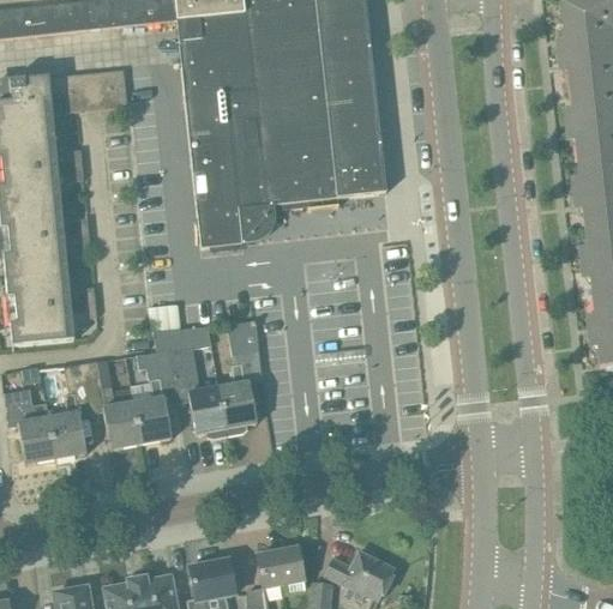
[(0,37),(88,29),(84,0),(0,8),(0,37)]
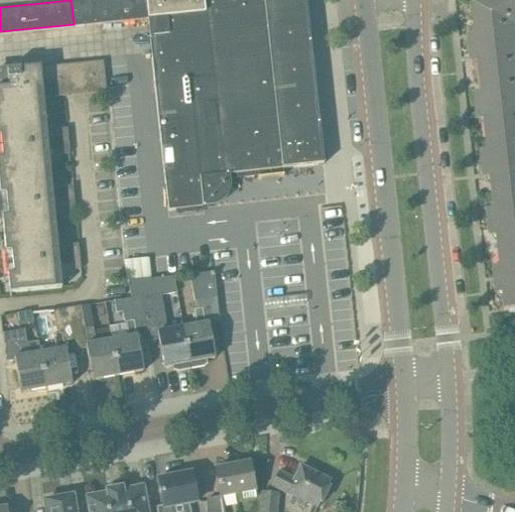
[(86,23),(84,0),(71,0),(74,24),(86,23)]
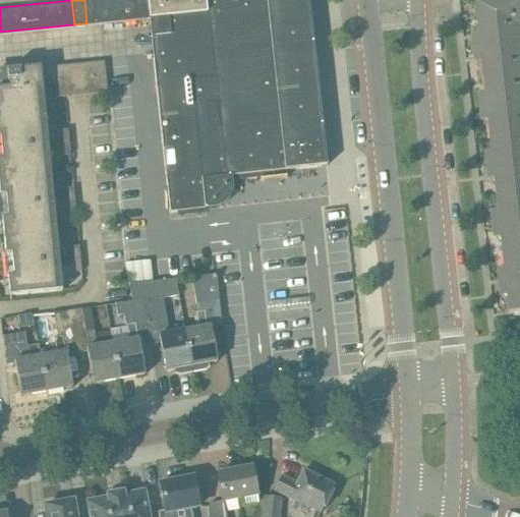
[(99,21),(97,0),(84,0),(87,23),(99,21)]
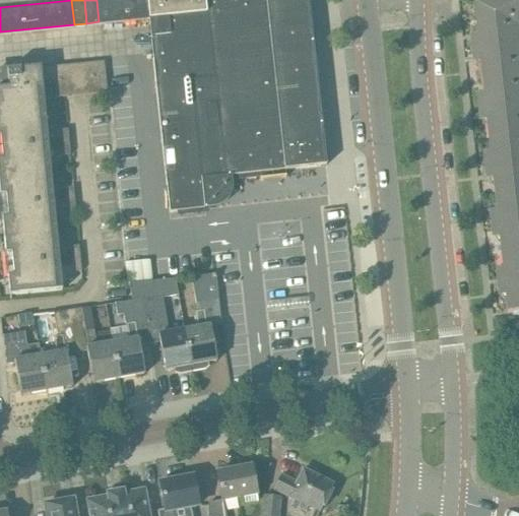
[(111,20),(109,0),(96,0),(99,21),(111,20)]
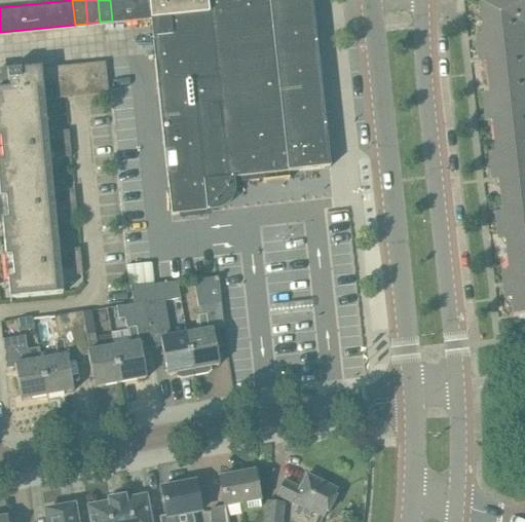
[(125,20),(123,0),(110,0),(112,21),(125,20)]
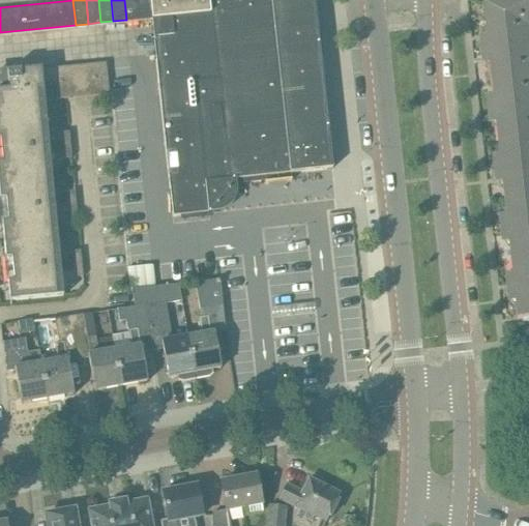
[(139,19),(137,0),(124,0),(126,20),(139,19)]
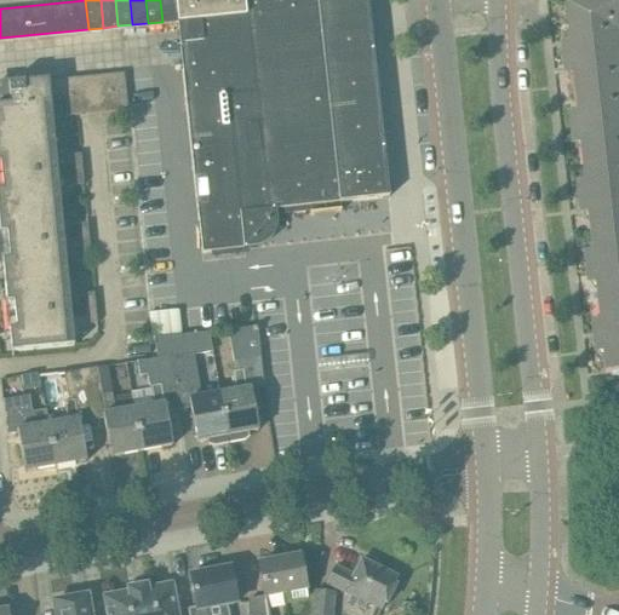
[(160,0),(162,22),(177,19),(175,0),(160,0)]
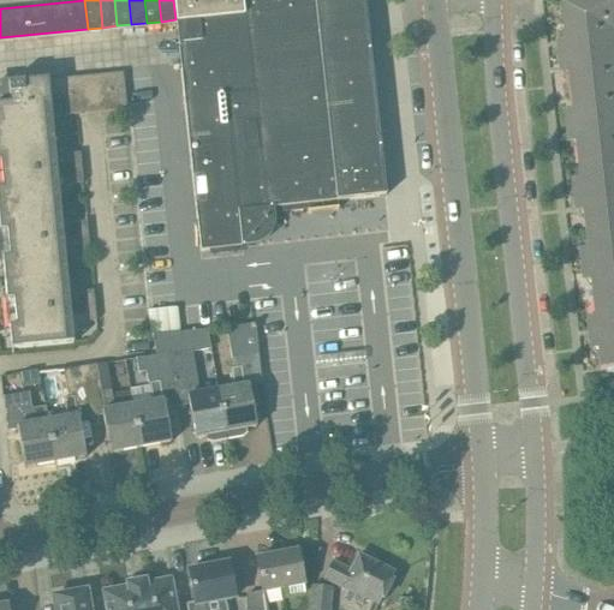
[(173,0),(176,19),(177,19),(185,96),(202,247),(244,243),(243,233),(246,233),(252,233),(267,215),(266,205),(387,192),(364,0),(173,0)]
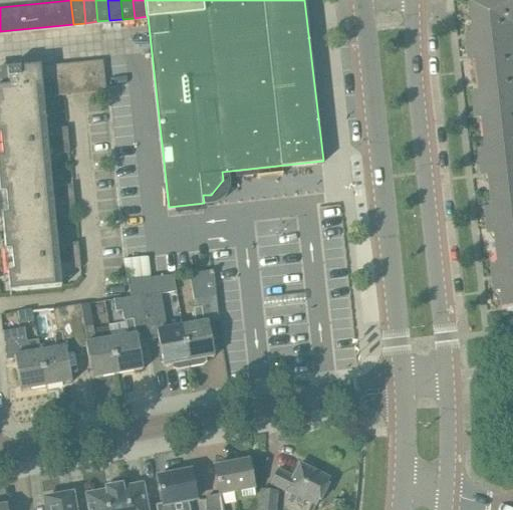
[(481,0),(475,3),(508,308),(512,307),(512,0),(481,0)]
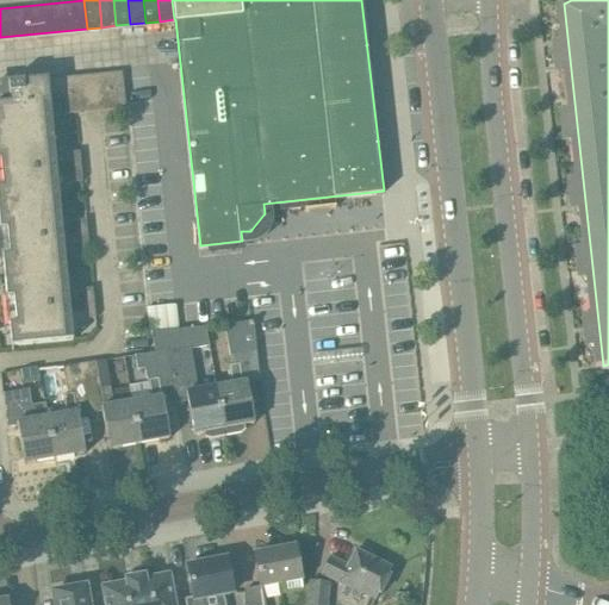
[(126,105),(123,69),(0,80),(0,217),(12,343),(74,337),(50,97),(66,95),(67,111),(126,105)]
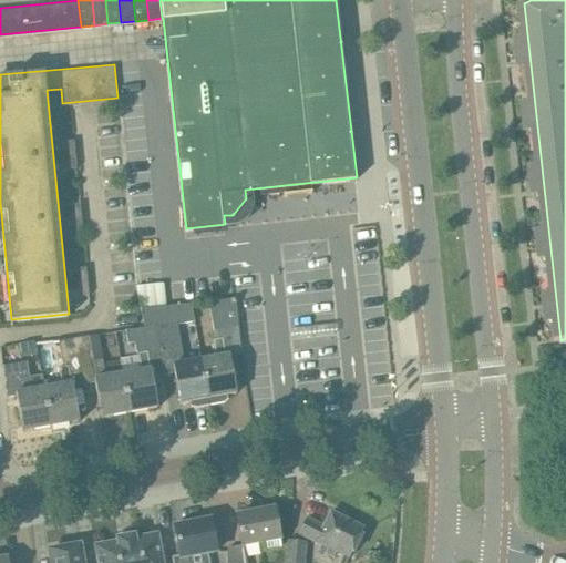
[(75,152),(74,137),(67,139),(68,153),(75,152)]
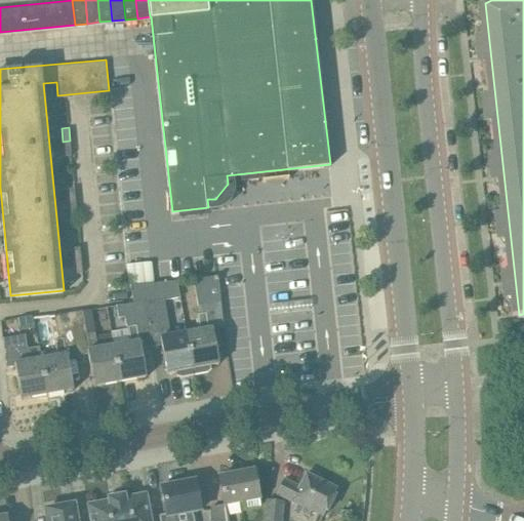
[(63,142),(64,154),(72,153),(70,141),(63,142)]
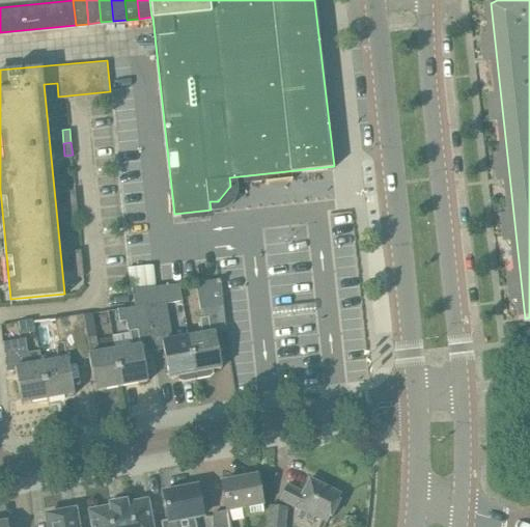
[(77,201),(76,188),(67,189),(70,202),(77,201)]
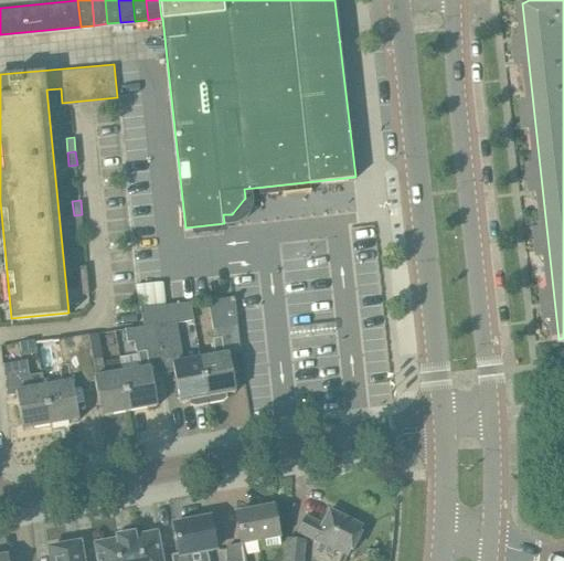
[(74,215),(75,229),(83,229),(82,214),(74,215)]
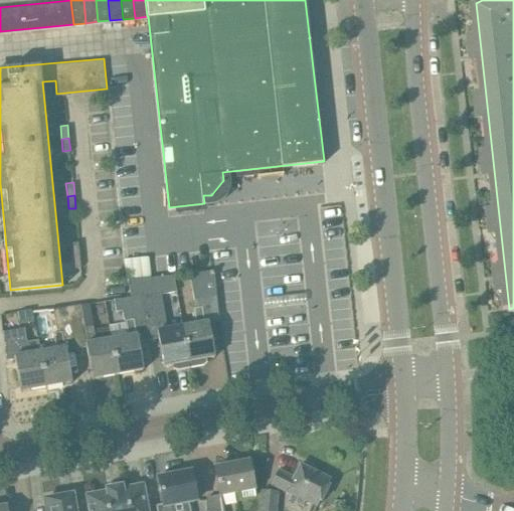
[(80,252),(78,240),(71,241),(72,253),(80,252)]
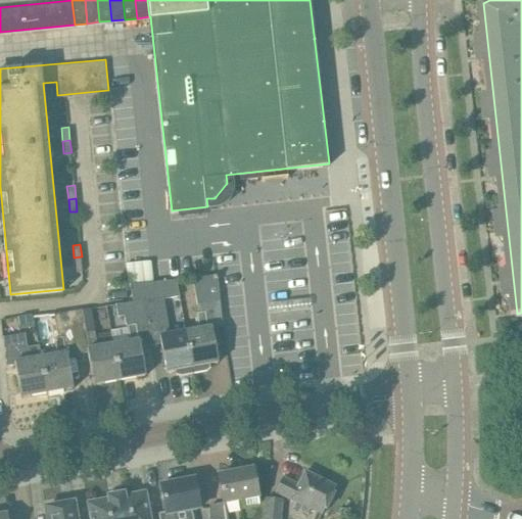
[(74,257),(75,271),(83,270),(82,256),(74,257)]
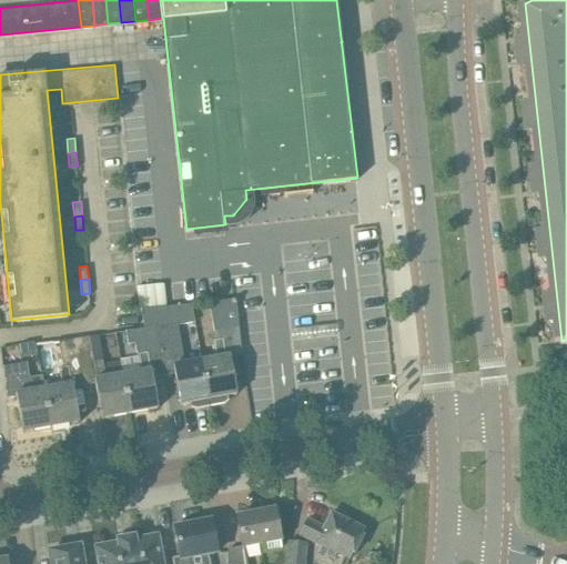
[(236,298),(210,300),(220,354),(203,358),(210,396),(211,403),(224,401),(229,396),(228,393),(238,391),(231,353),(242,352),(238,312),(236,298)]
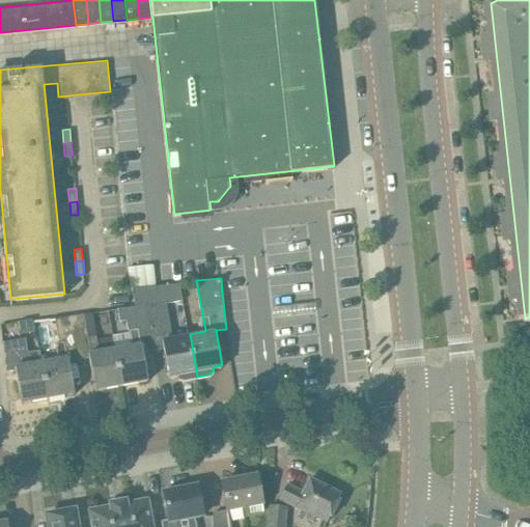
[(154,347),(164,345),(169,375),(178,373),(179,377),(184,379),(197,377),(196,370),(190,334),(173,337),(167,300),(163,300),(161,284),(157,284),(143,286),(145,303),(151,336),(154,347)]
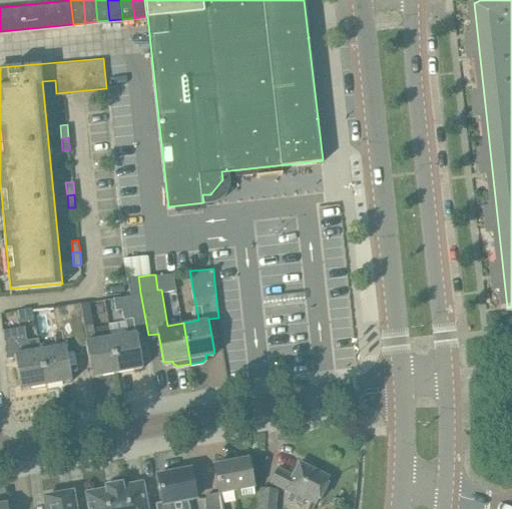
[(140,293),(138,277),(129,278),(130,290),(131,294),(140,293)]
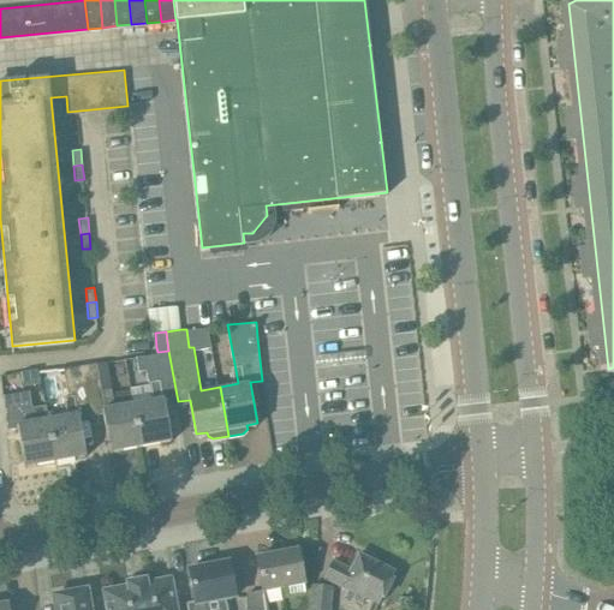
[(178,401),(176,389),(168,351),(158,352),(136,356),(138,370),(147,368),(153,399),(135,401),(142,444),(172,438),(166,404),(178,401)]
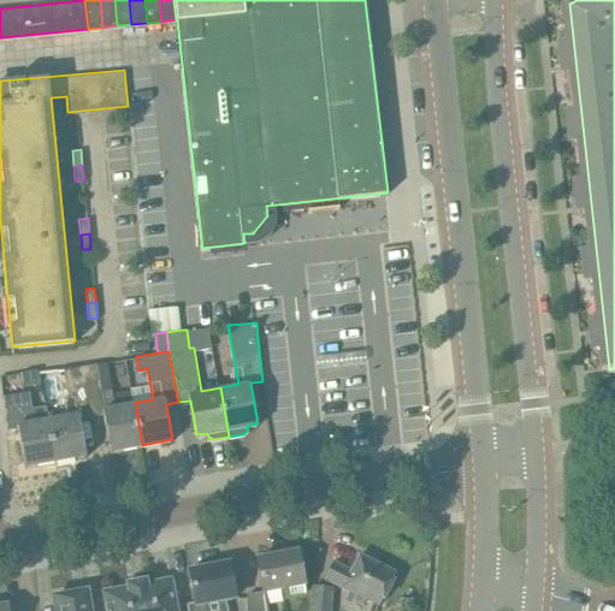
[(100,361),(83,365),(93,414),(105,411),(111,450),(142,445),(135,402),(116,405),(113,386),(107,360),(100,361)]
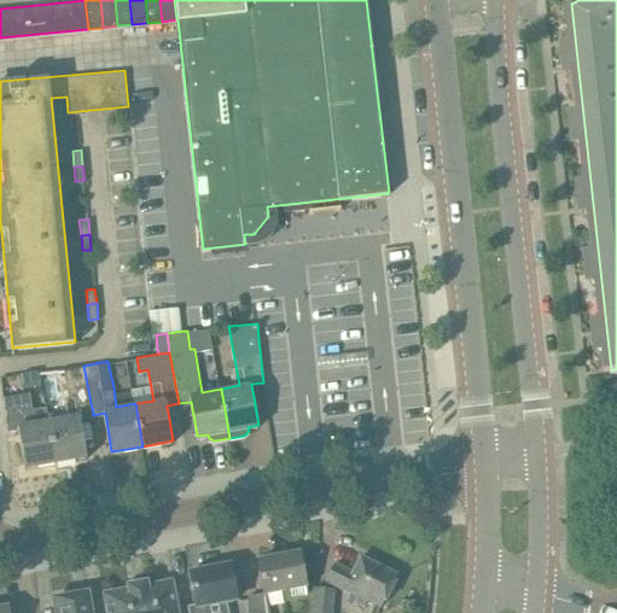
[(68,416),(48,419),(56,461),(87,456),(80,418),(93,415),(83,366),(65,369),(70,396),(64,397),(68,416)]
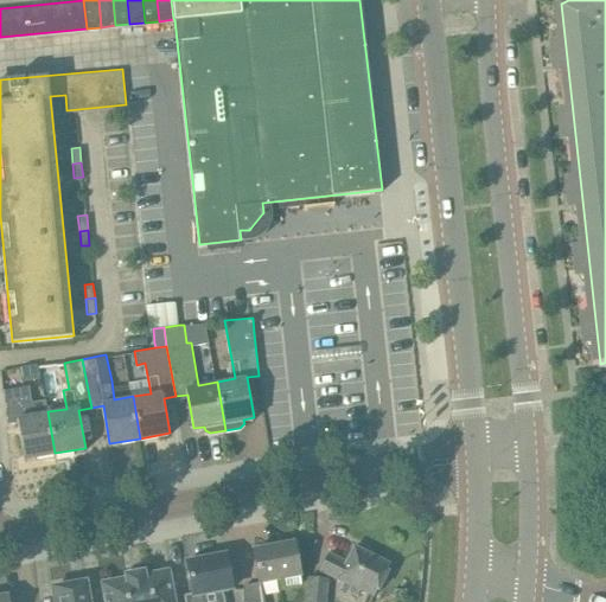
[(55,453),(48,411),(45,398),(32,401),(30,385),(4,389),(7,423),(19,422),(25,459),(55,453)]
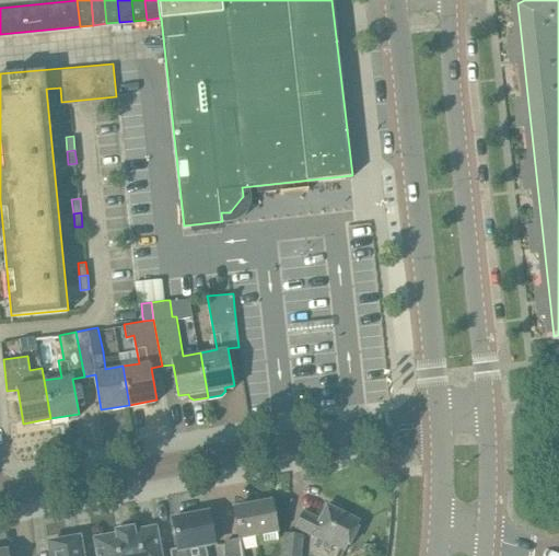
[(234,506),(241,535),(256,533),(259,555),(282,555),(284,534),(278,535),(271,499),(234,506)]
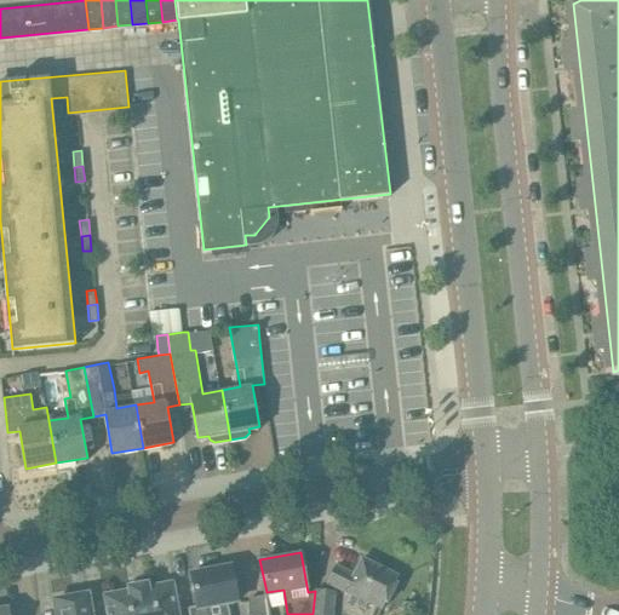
[(399,575),(362,557),(355,573),(336,563),(328,579),(383,605),(399,575)]
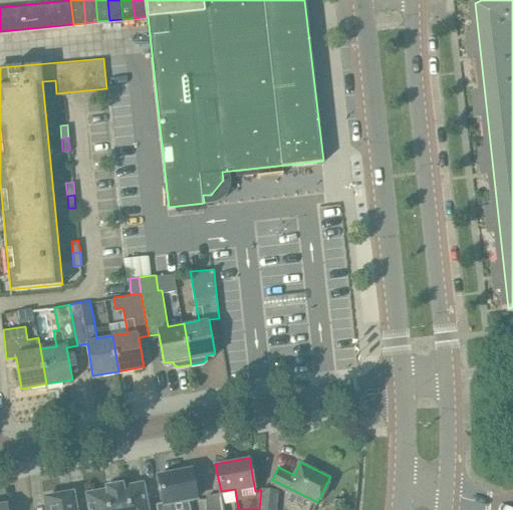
[(157,502),(158,509),(174,509),(173,501),(189,498),(197,496),(192,469),(174,472),(174,475),(161,477),(160,473),(159,473),(164,501),(157,502)]
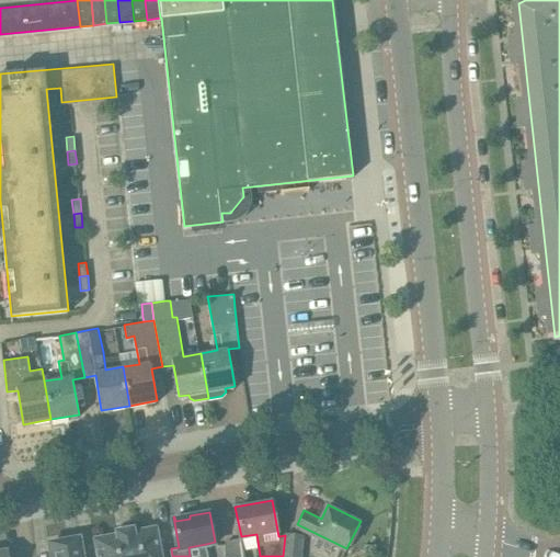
[(163,556),(159,527),(157,527),(157,525),(135,530),(134,526),(116,530),(116,533),(94,537),(98,556),(163,556)]
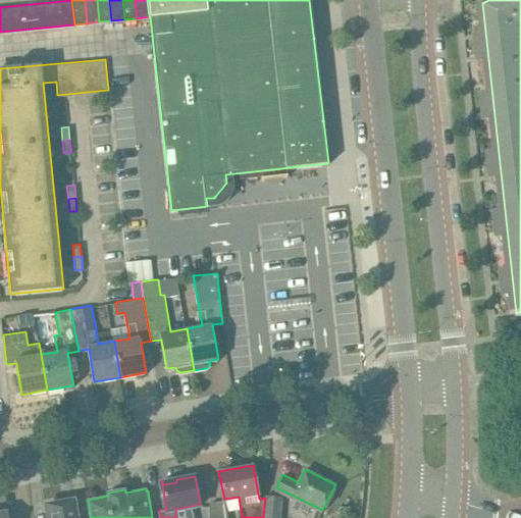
[(265,498),(263,517),(279,517),(281,495),(265,494),(265,498)]
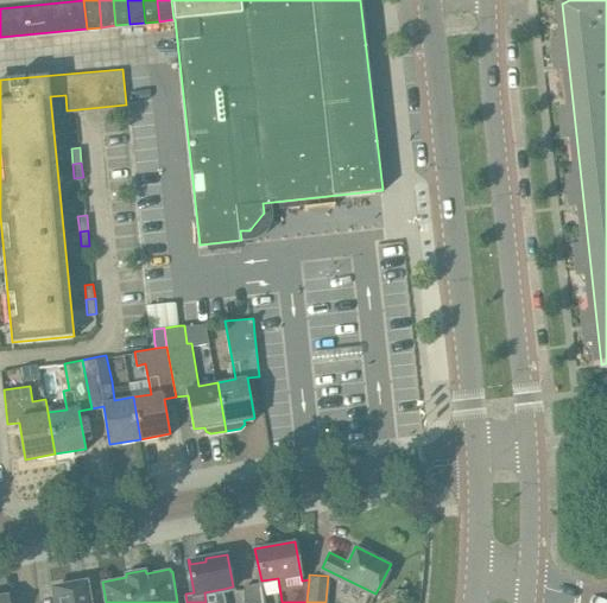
[(56,602),(90,602),(87,581),(71,584),(70,581),(57,583),(57,586),(54,586),(56,602)]
